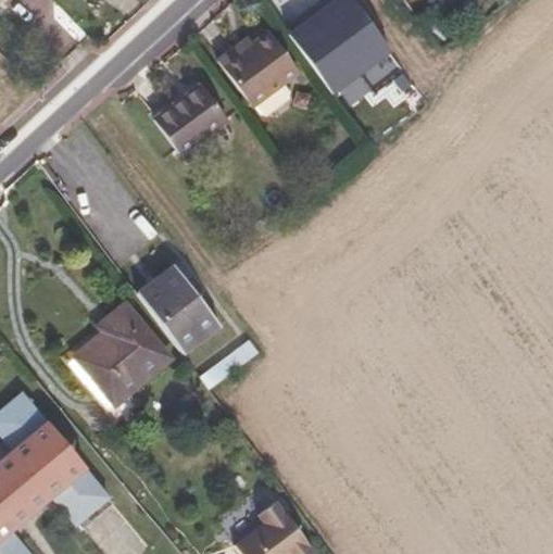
[(271,0),(287,22),(316,0),(271,0)]
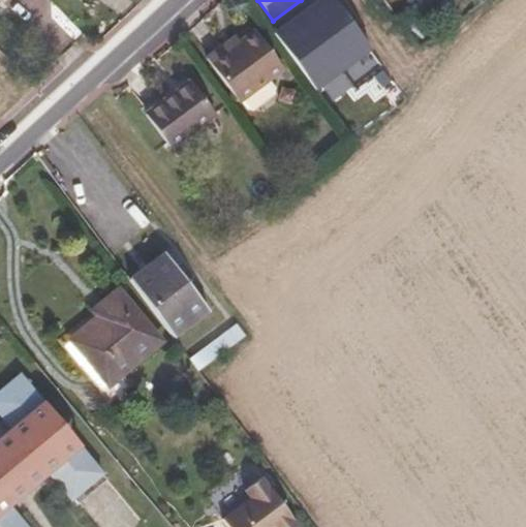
[(318,0),(276,31),(317,88),(374,47),(339,0),(318,0)]
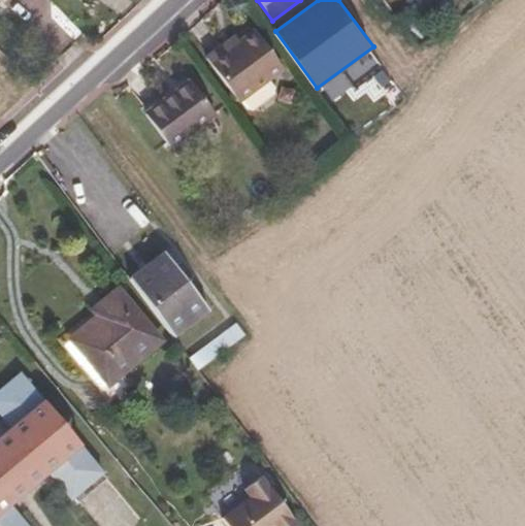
[(231,47),(227,42),(209,56),(240,98),(284,66),(257,28),(241,39),(231,47)]
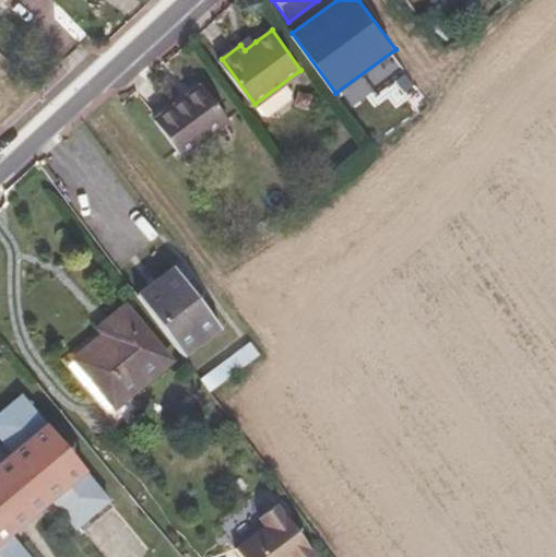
[(252,36),(240,45),(245,50),(256,42),(252,36)]
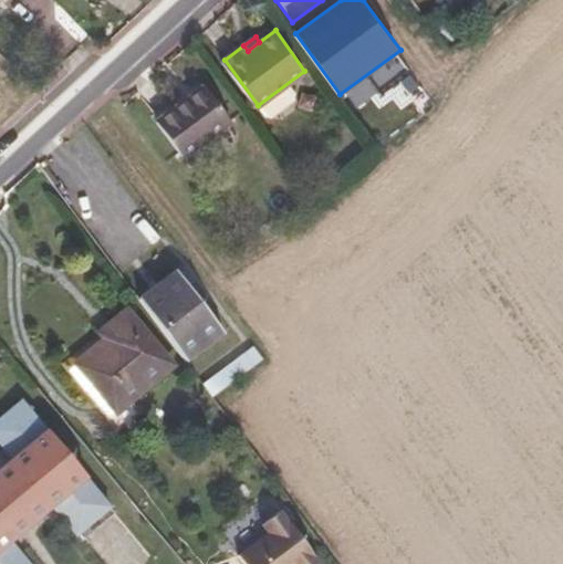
[(293,83),(263,105),(272,116),(301,94),(293,83)]
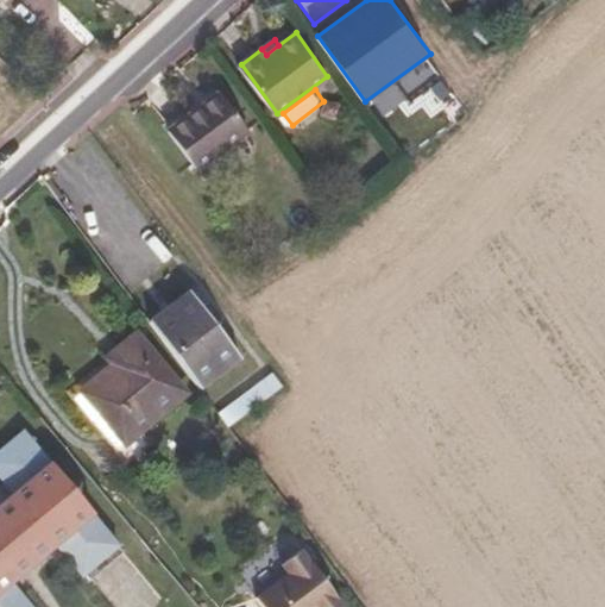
[(222,91),(170,129),(199,167),(250,129),(222,91)]
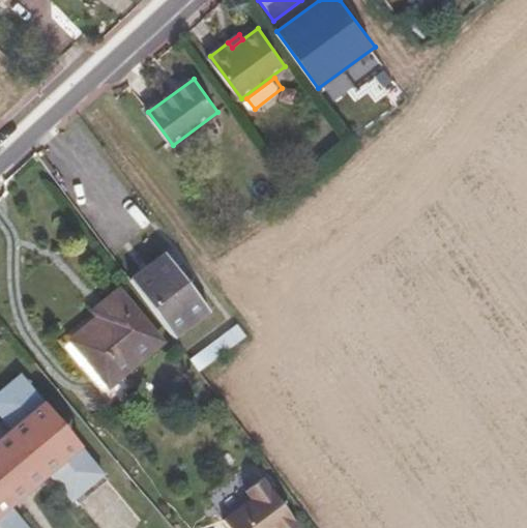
[(168,251),(133,277),(175,334),(211,309),(168,251)]
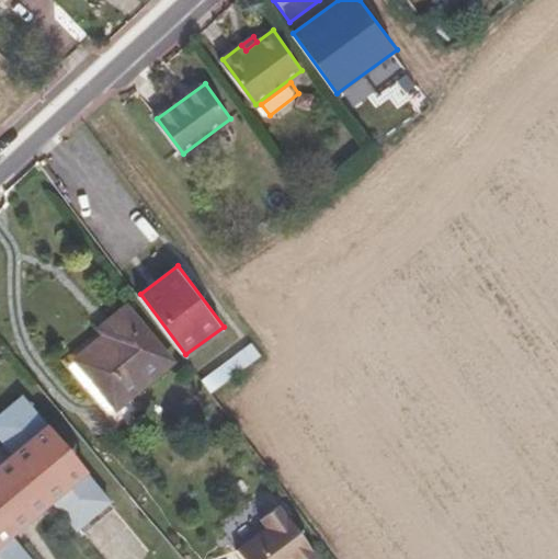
[(104,332),(76,356),(92,377),(84,385),(107,412),(171,360),(125,305),(100,326),(104,332)]
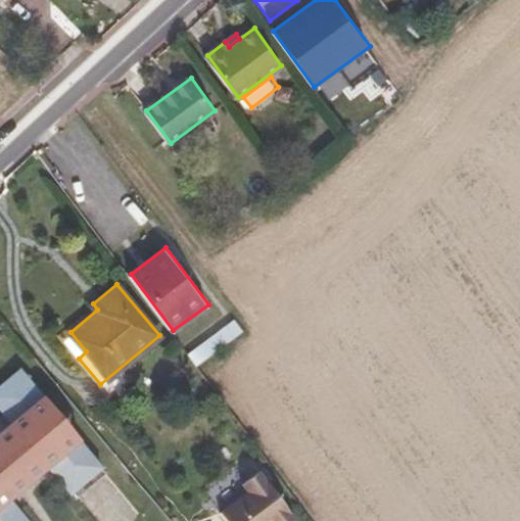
[(236,320),(190,352),(198,364),(244,330),(236,320)]
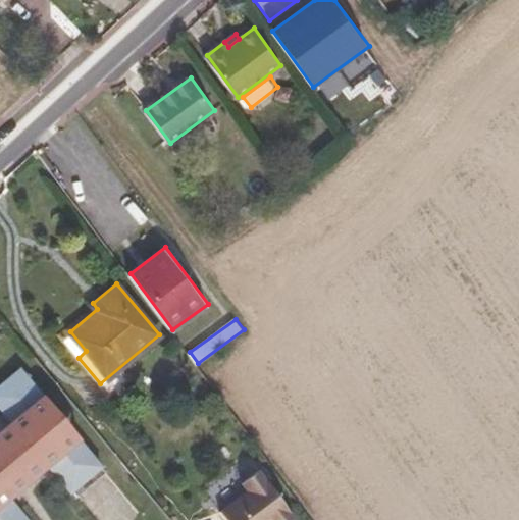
[(21,365),(0,383),(0,405),(12,420),(0,429),(0,519),(31,519),(10,495),(50,463),(71,491),(103,464),(21,365)]
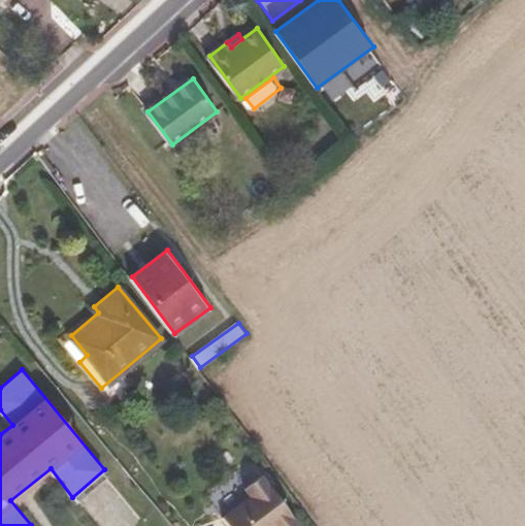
[(296,525),(301,523),(265,473),(248,487),(254,495),(226,516),(232,525),(296,525)]
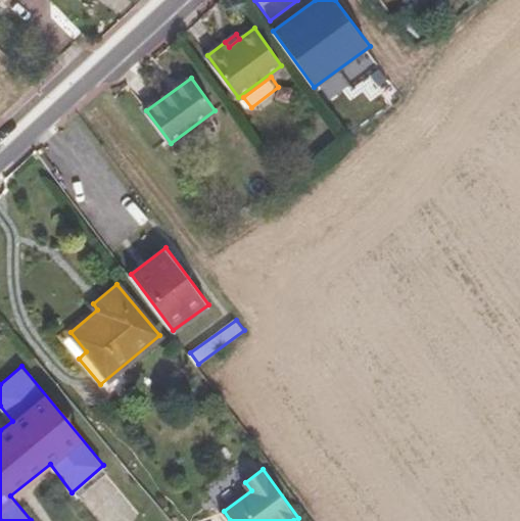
All buildings are outlined.
